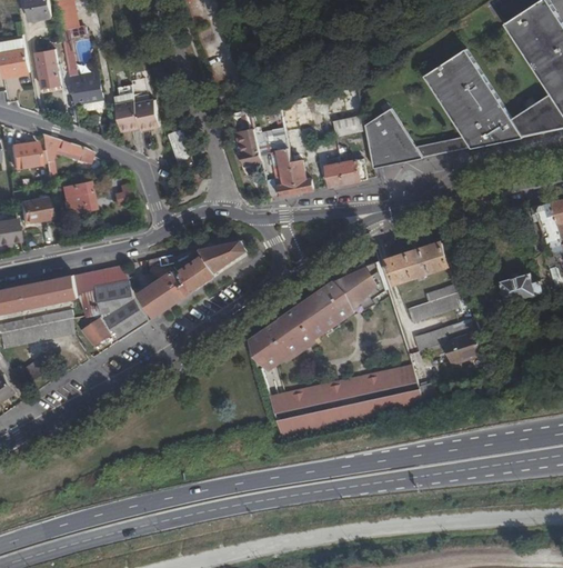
[(27,0),(31,22),(52,18),(49,0),(27,0)]
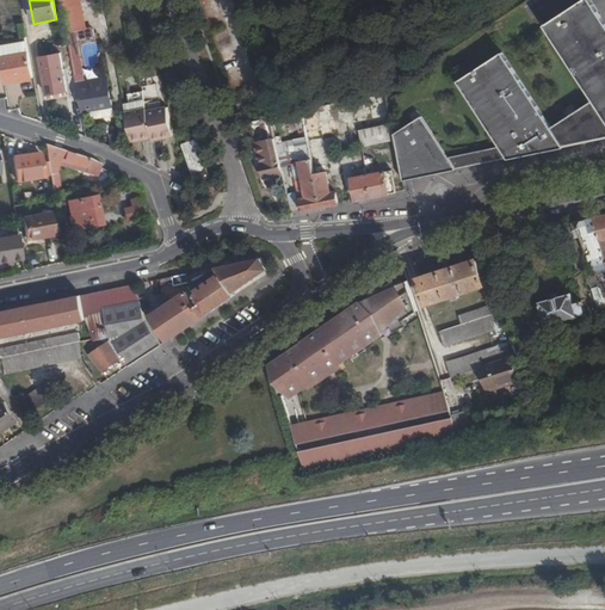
[(78,0),(55,0),(62,32),(73,31),(82,29),(78,0)]
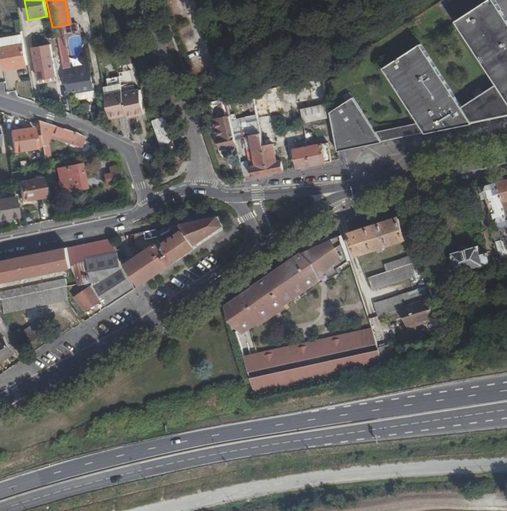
[(492,85),(506,108),(506,26),(490,0),(486,0),(453,22),(492,85)]
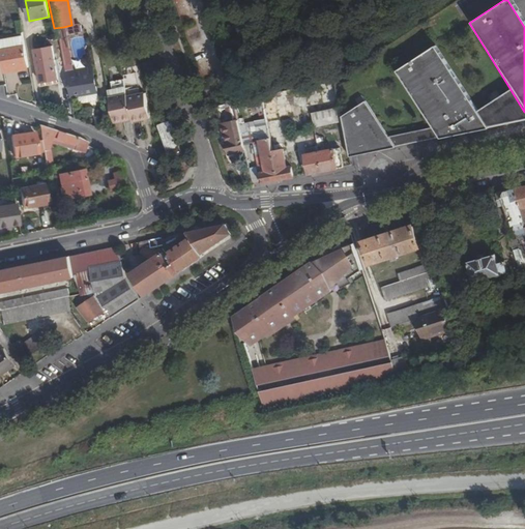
[(63,27),(54,28),(61,71),(70,69),(63,27)]
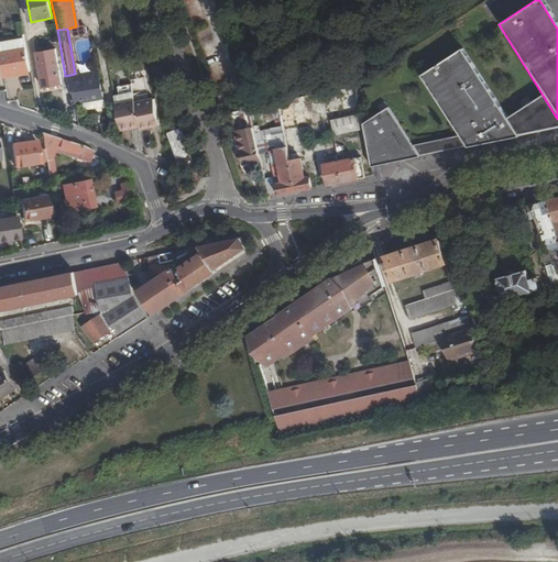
[(0,65),(2,78),(31,74),(24,39),(0,43),(0,65)]
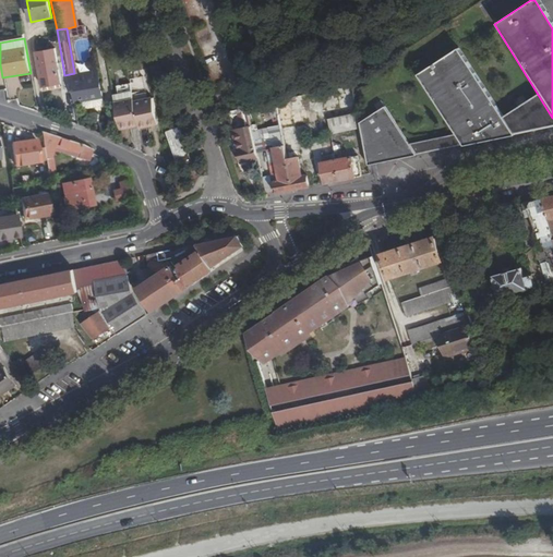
[(43,88),(61,84),(55,50),(37,53),(43,88)]
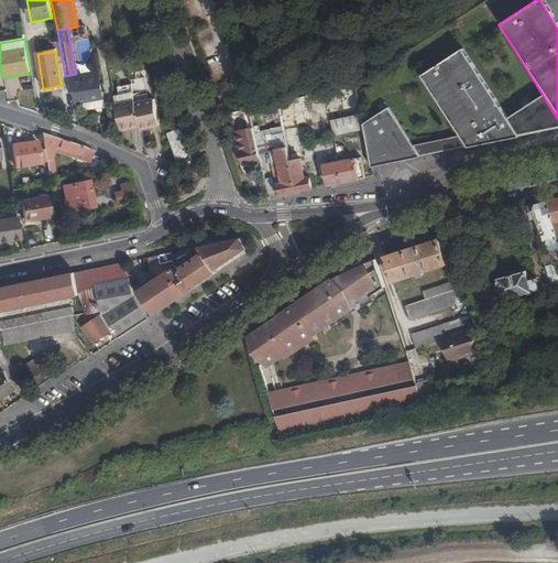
[(456,136),(465,149),(517,138),(504,118),(460,51),(419,77),(456,136)]
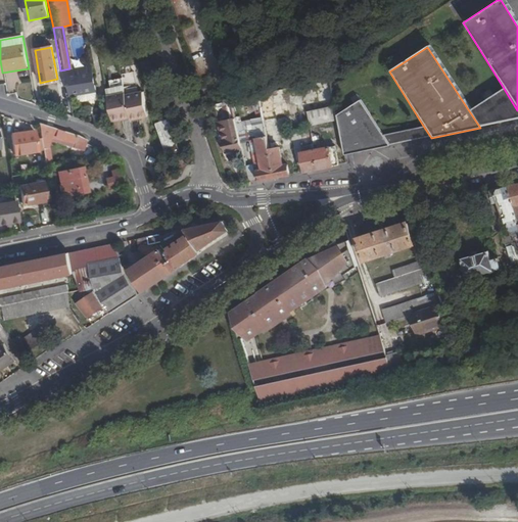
[(69,68),(60,70),(65,95),(73,94),(74,99),(75,100),(76,102),(78,103),(79,103),(90,101),(90,100),(91,100),(92,99),(92,98),(93,96),(92,95),(92,94),(86,65),(69,68)]
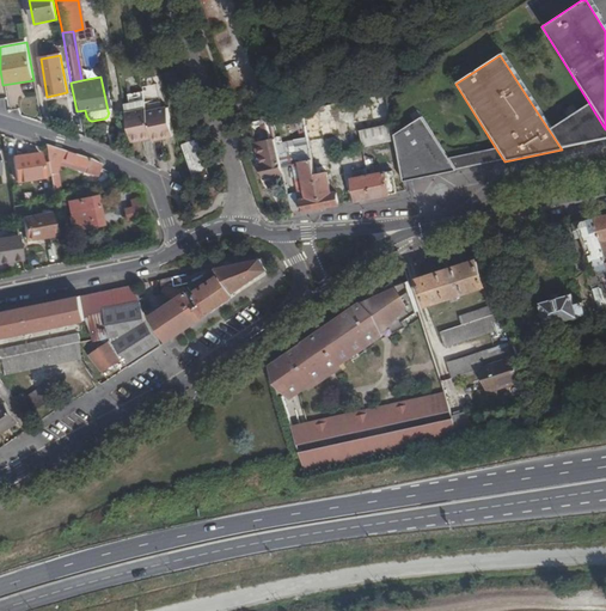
[(384,95),(348,103),(352,122),(348,123),(350,133),(357,132),(390,126),(384,95)]
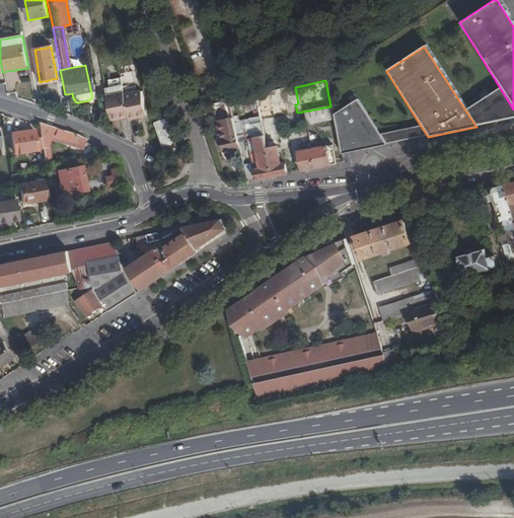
[(464,108),(476,127),(513,119),(513,109),(499,86),(464,108)]
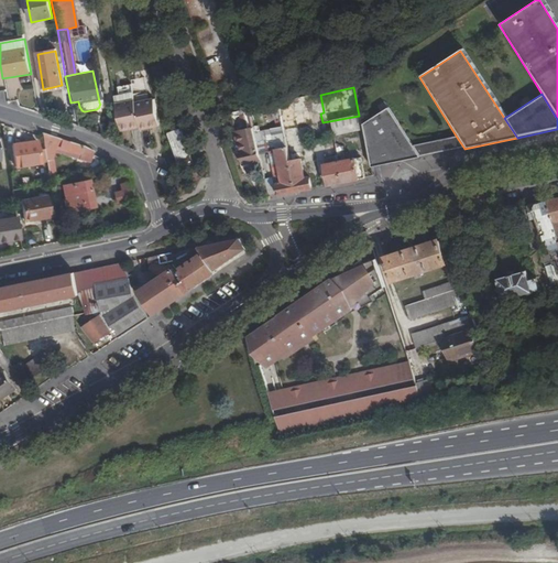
[(282,128),(282,131),(294,129),(307,126),(309,126),(306,111),(310,97),(276,104),(280,119),(282,128)]
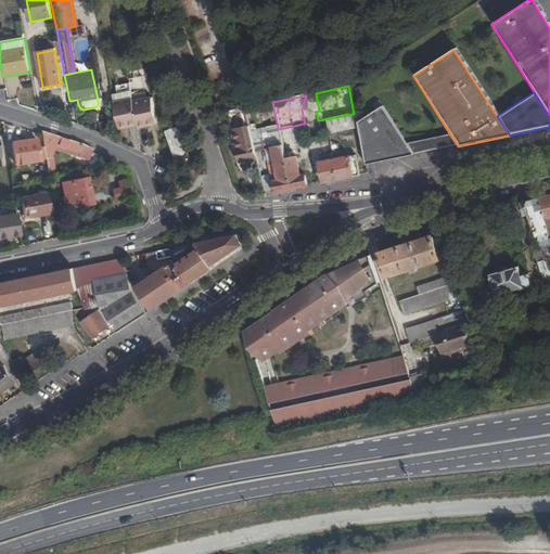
[(131,98),(113,102),(119,136),(138,132),(138,134),(156,131),(151,105),(133,108),(131,98)]
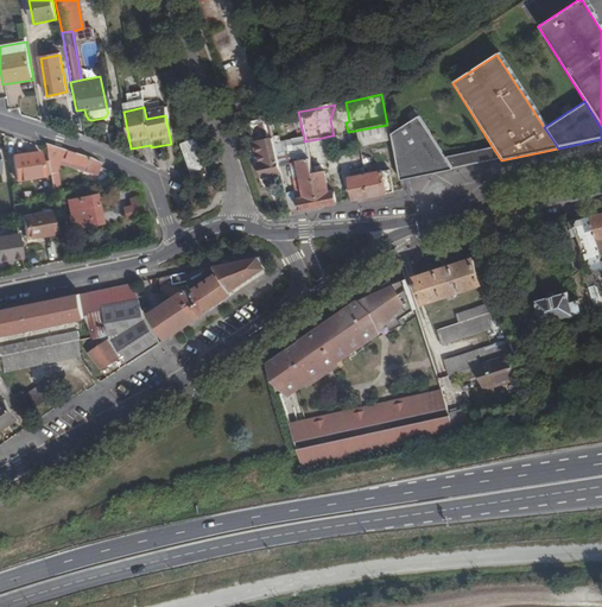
[(267,119),(271,137),(279,134),(276,118),(267,119)]
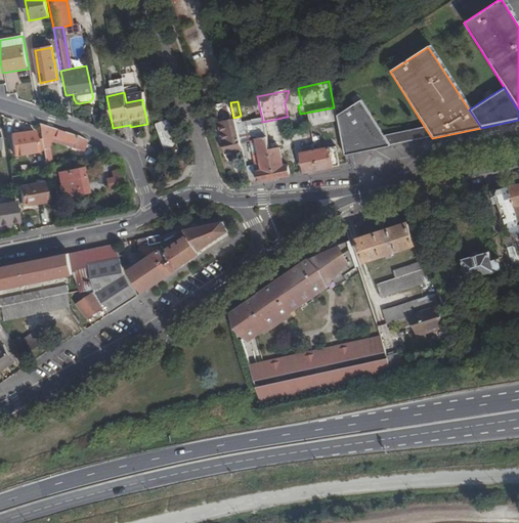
[(353,105),(381,149),(432,138),(424,126),(381,135),(359,101),(353,105)]
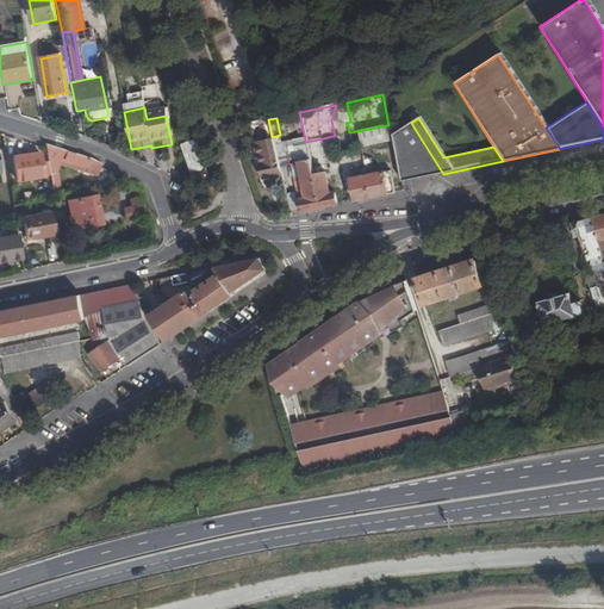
[(400,184),(443,174),(411,123),(391,136),(391,138),(400,184)]
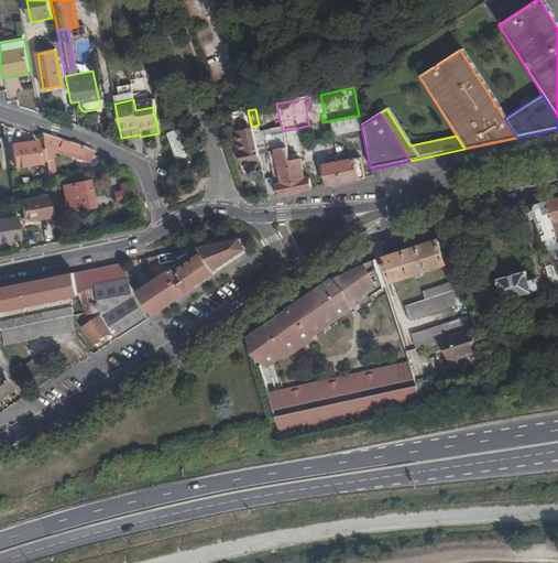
[(359,116),(329,121),(331,134),(361,128),(361,126),(359,116)]
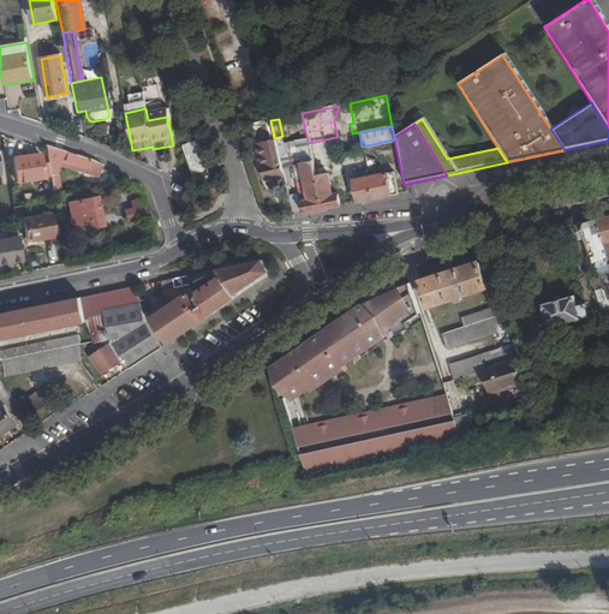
[(296,142),(308,139),(305,130),(299,131),(293,132),(296,142)]
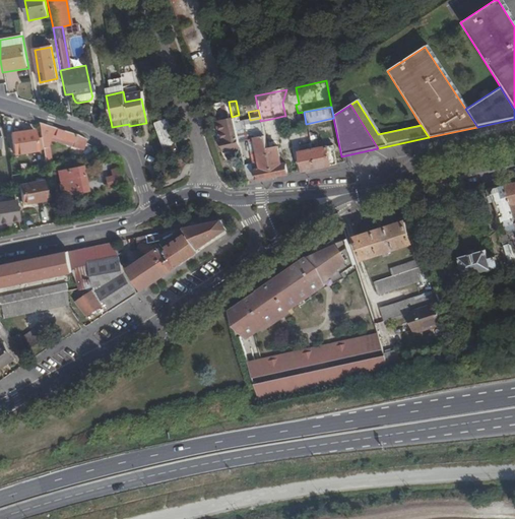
[(285,116),(283,116),(285,128),(306,124),(304,112),(298,113),(285,116)]
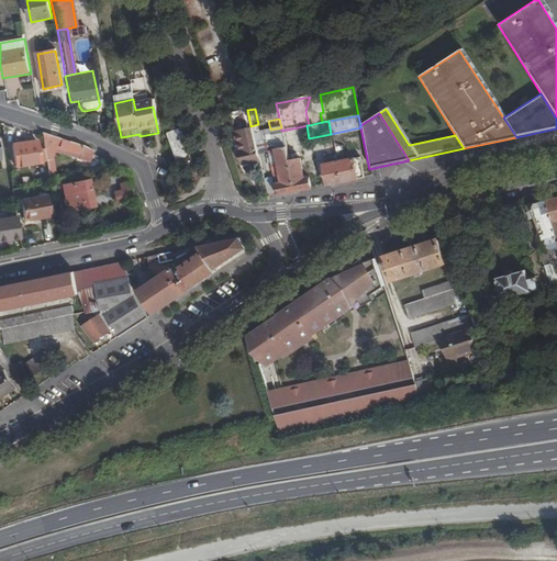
[(307,125),(293,128),(296,142),(309,139),(309,138),(307,125)]
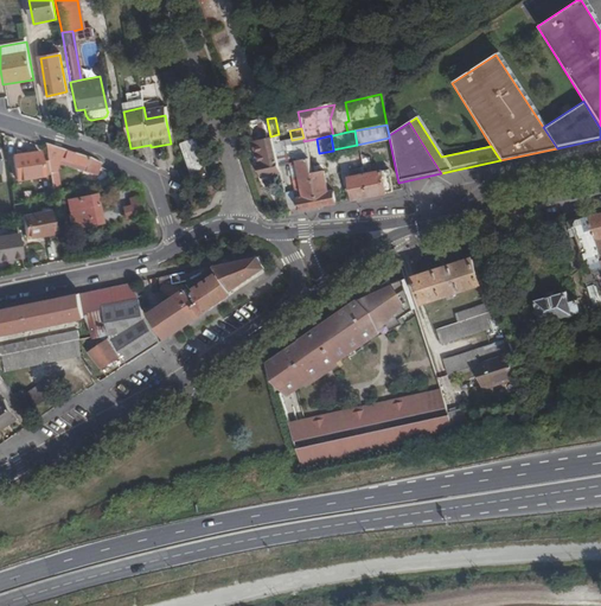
[(280,172),(272,138),(253,142),(261,177),(280,172)]
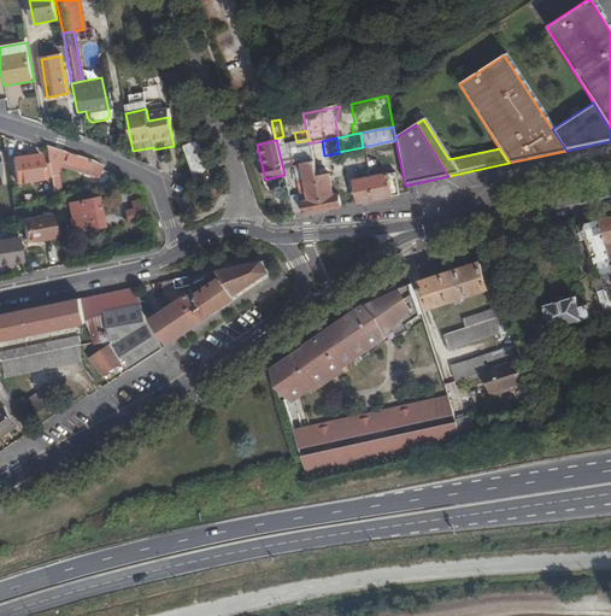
[(309,144),(309,140),(297,142),(307,200),(301,201),(304,213),(323,210),(316,176),(309,144)]
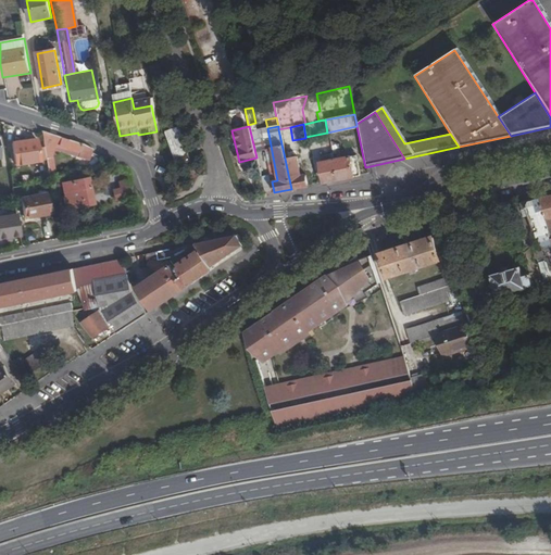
[(76,144),(41,134),(45,150),(55,153),(89,163),(92,155),(89,153),(91,151),(80,146),(76,144)]
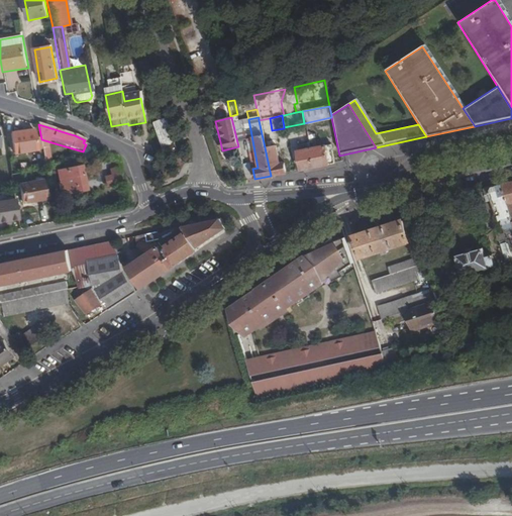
[(166,125),(154,129),(164,160),(177,155),(166,125)]
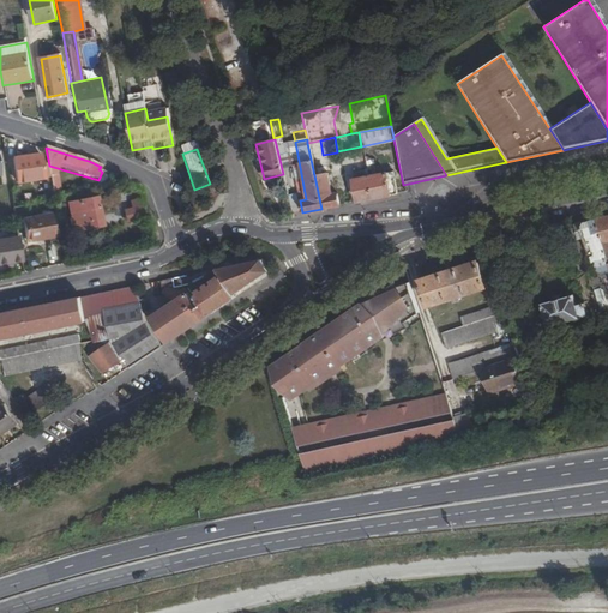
[(14,161),(18,185),(44,180),(40,157),(14,161)]
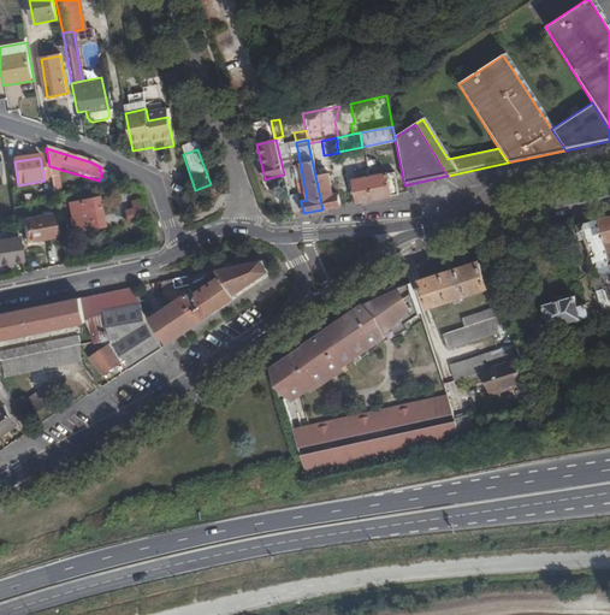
[(61,170),(49,166),(54,196),(63,195),(59,177),(61,170)]
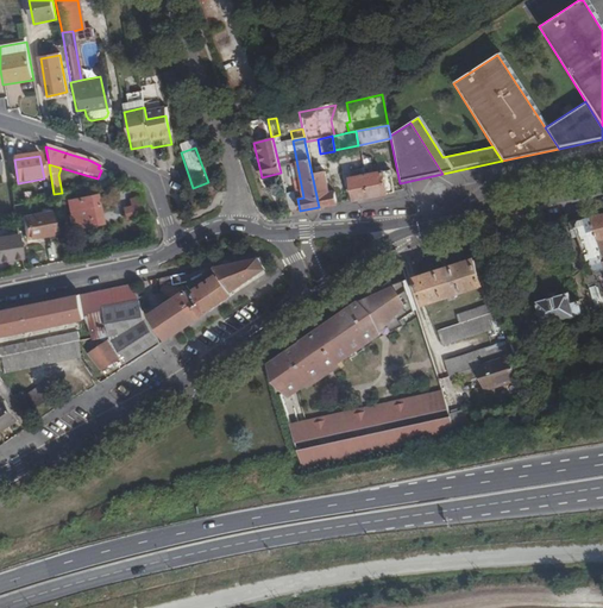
[(312,174),(319,207),(335,204),(333,192),(327,193),(324,171),(312,174)]
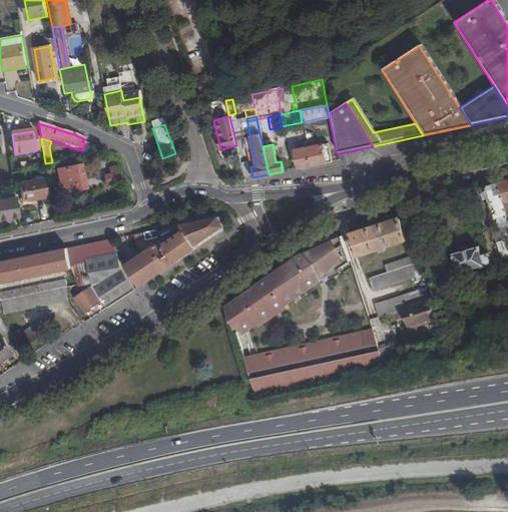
[(307,148),(310,166),(330,162),(327,144),(307,148)]
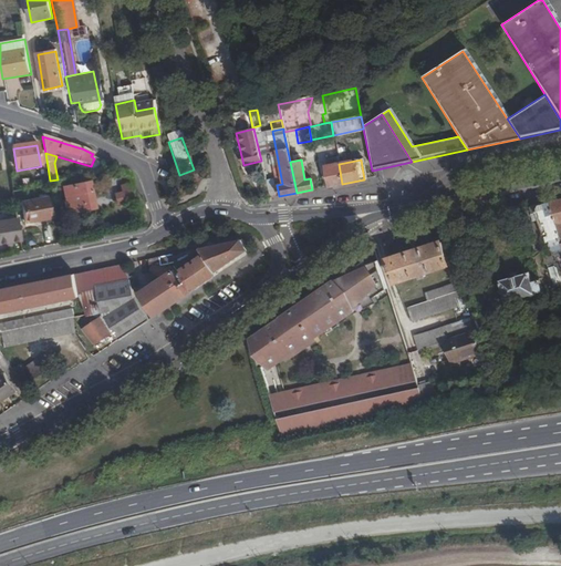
[(342,184),(339,164),(324,166),(328,186),(342,184)]
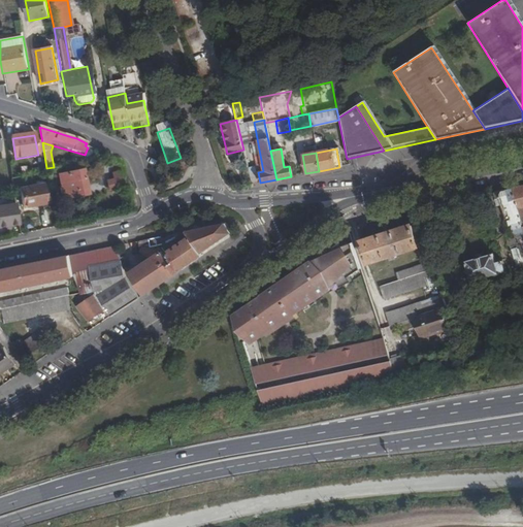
[(295,156),(298,175),(305,173),(302,155),(295,156)]
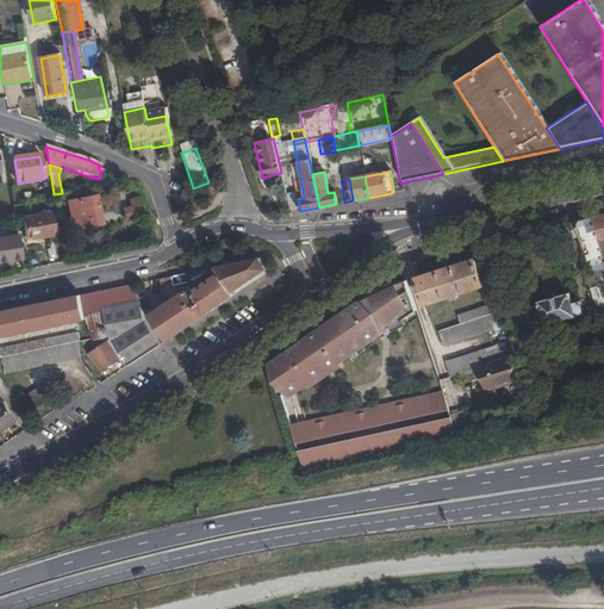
[(145,218),(139,187),(132,188),(132,196),(129,197),(130,200),(128,202),(129,209),(122,210),(124,224),(145,218)]
